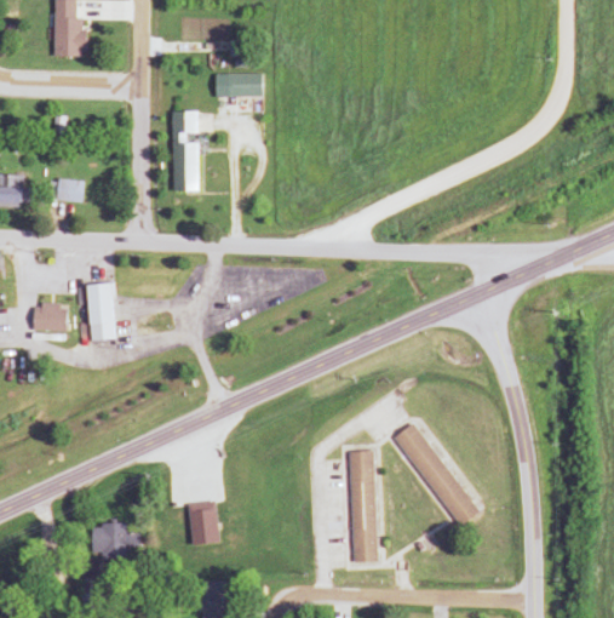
[(56,57),(86,57),(86,17),(78,17),(78,0),(56,0),(56,57)]
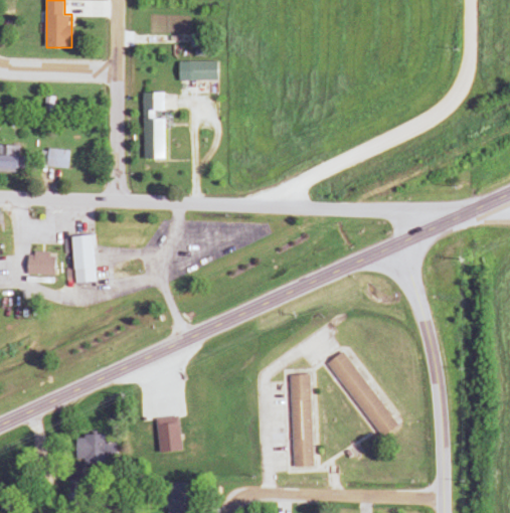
[(187,80),(219,80),(219,61),(187,61),(187,80)]
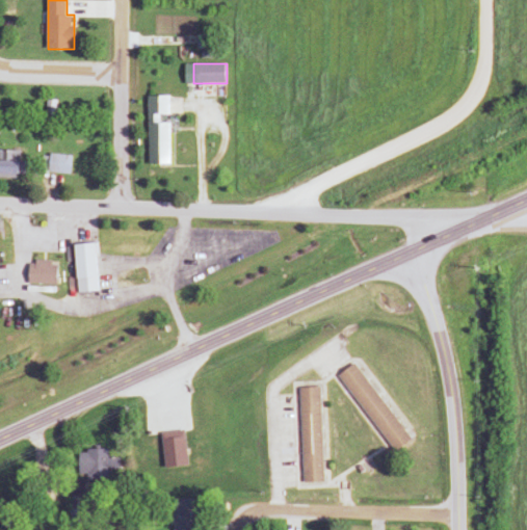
[(149,165),(170,165),(170,118),(169,118),(169,96),(149,96),(149,165)]
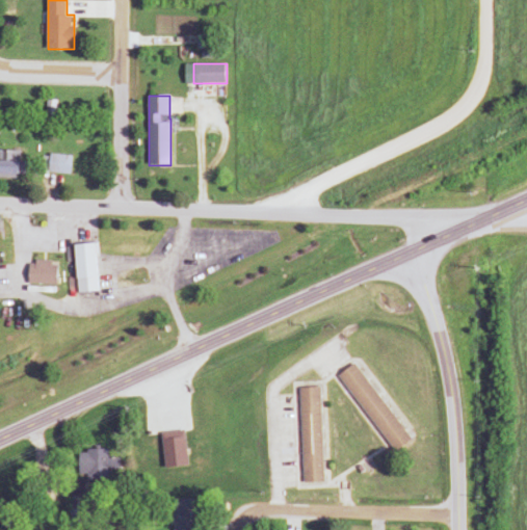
[(0,177),(22,178),(22,150),(0,150),(0,164),(0,177)]
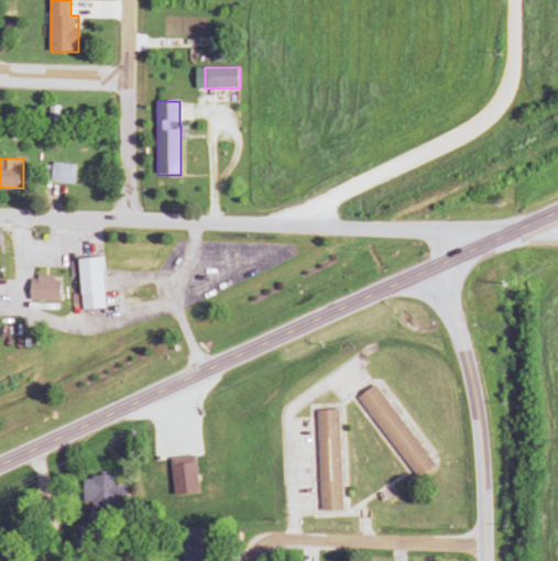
[(76,185),(77,164),(47,162),(46,182),(76,185)]
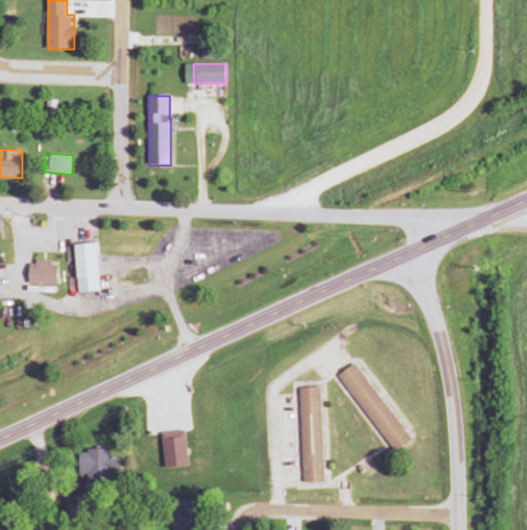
[(77,292),(99,291),(97,243),(75,245),(77,292)]
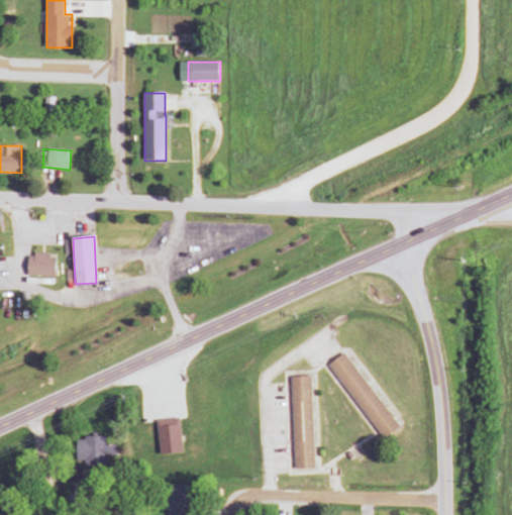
[(58,253),(28,253),(28,276),(58,276),(58,253)]
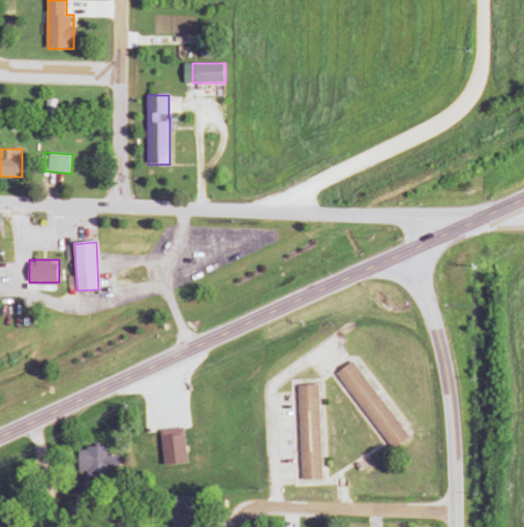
[(352,359),(336,371),(392,447),(409,435),(352,359)]
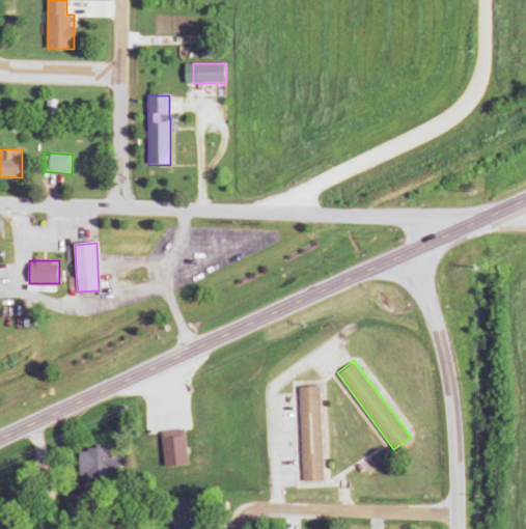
[(324,479),(321,384),(299,385),(302,479),(324,479)]
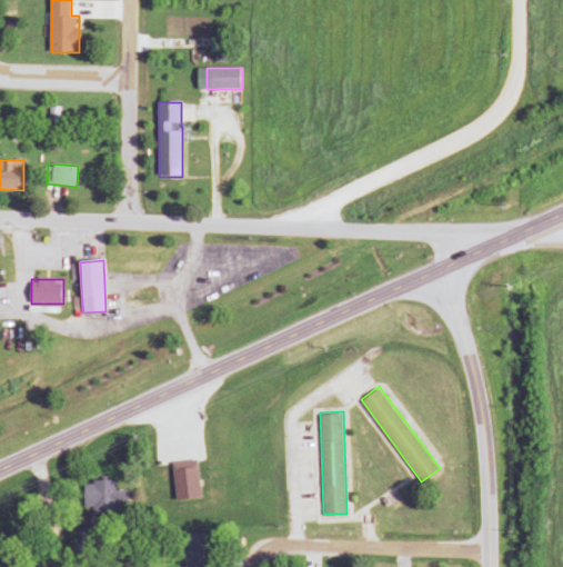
[(129,501),(129,487),(118,488),(118,479),(84,479),(84,510),(119,510),(119,501),(129,501)]
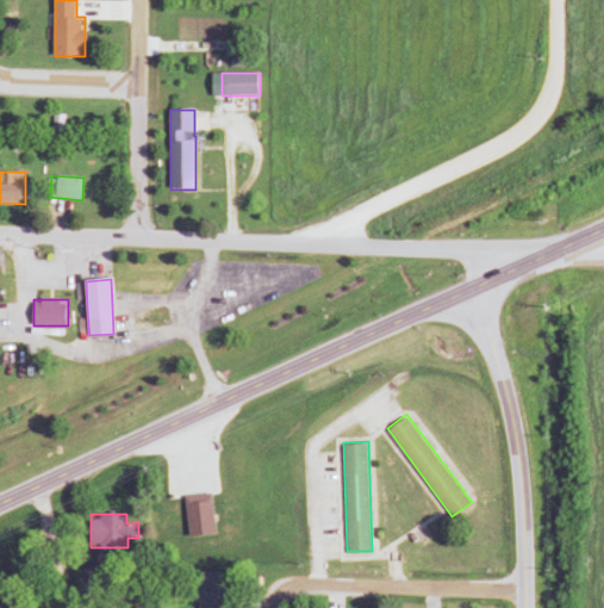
[(225,607),(225,571),(200,571),(199,607),(225,607)]
